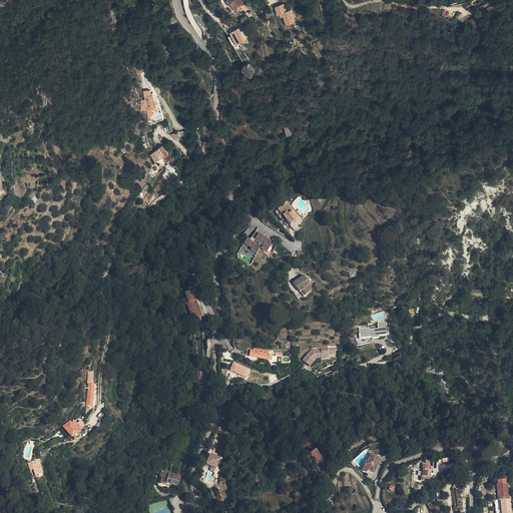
[(233,5),(237,11),(245,5),(245,4),(242,6),(241,5),(245,3),(242,0),(227,0),(231,6),(233,5)]
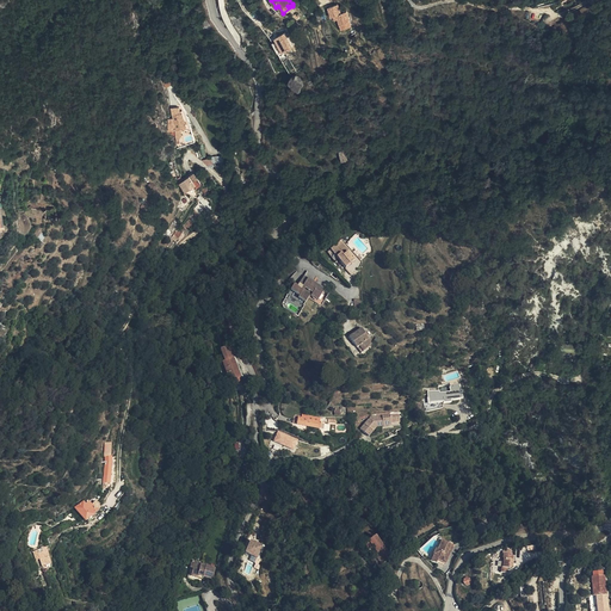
[(351,29),(347,12),(340,13),(338,5),(327,8),(329,19),(335,18),(339,32),(351,29)]
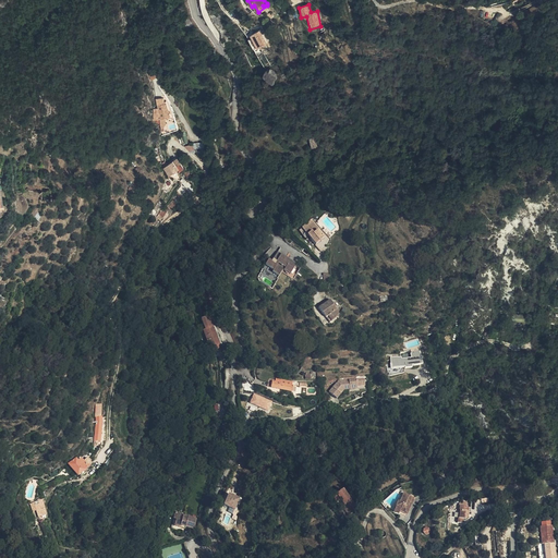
[(259,32),(250,37),(257,50),(267,45),(259,32)]
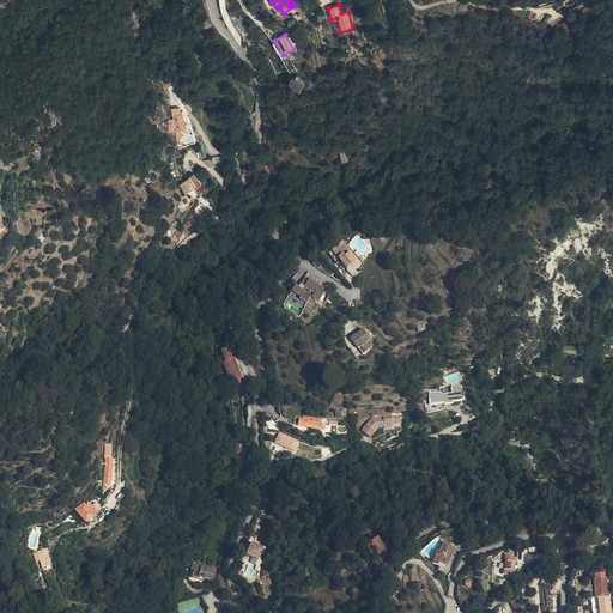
[(287,87),(299,93),(305,80),(293,74),(287,87)]
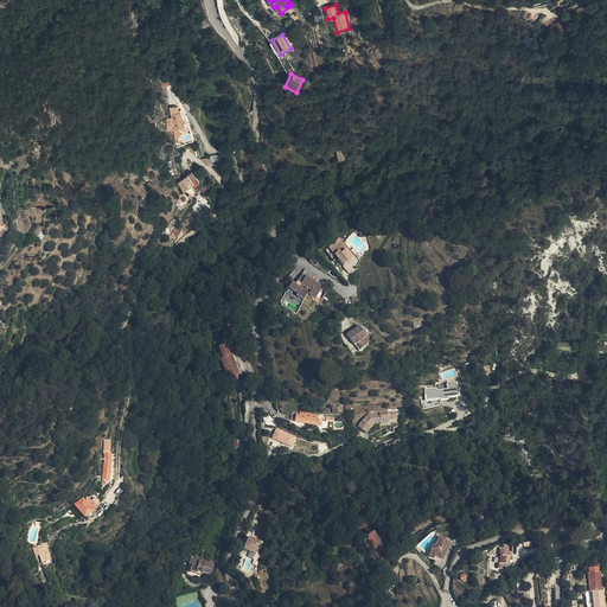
[(167,77),(161,81),(164,88),(171,84),(167,77)]
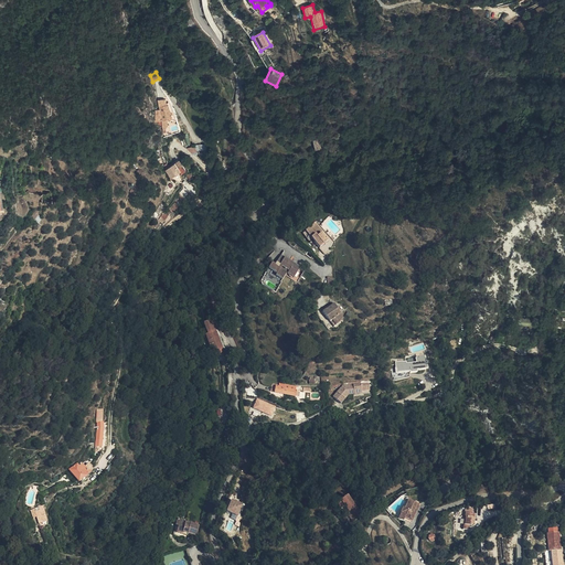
[(162,123),(168,121),(173,119),(169,103),(168,104),(167,99),(159,102),(162,123)]
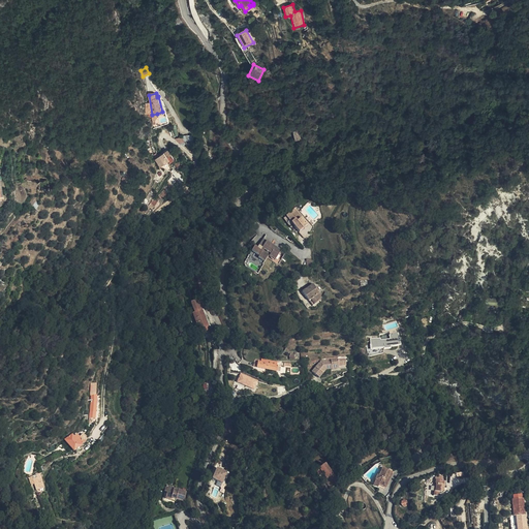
[(164,151),(157,157),(164,163),(167,161),(168,162),(173,159),(164,151)]
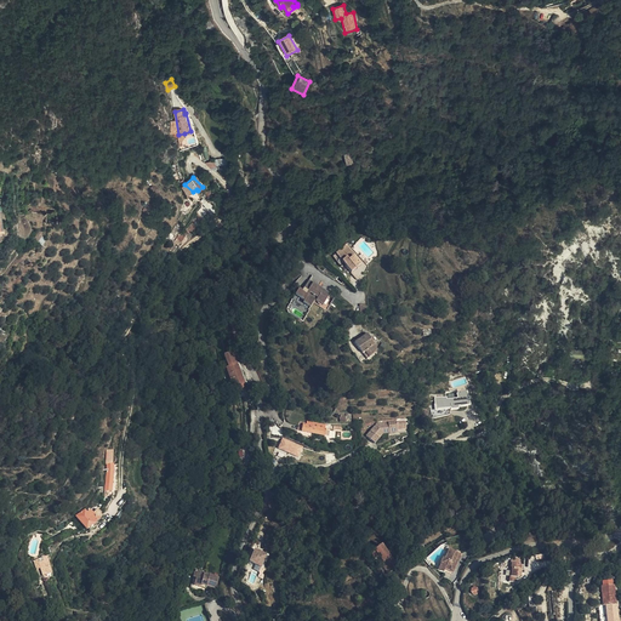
[(193,192),(184,184),(181,189),(188,198),(193,192)]
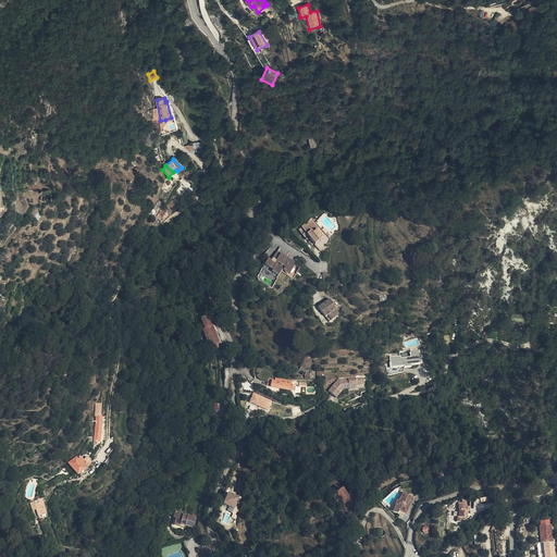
[(185,180),(184,182),(184,183),(182,185),(177,190),(182,195),(187,189),(186,189),(190,183),(187,180),(186,181),(185,180)]
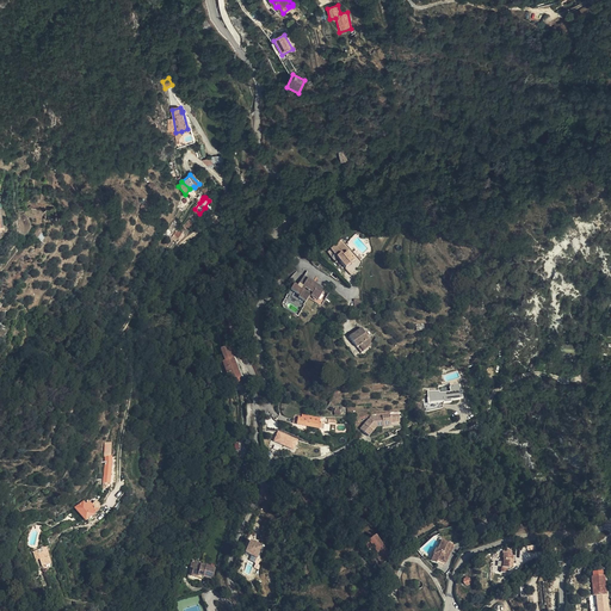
[(191,221),(190,218),(184,226),(187,229),(193,223),(191,221)]
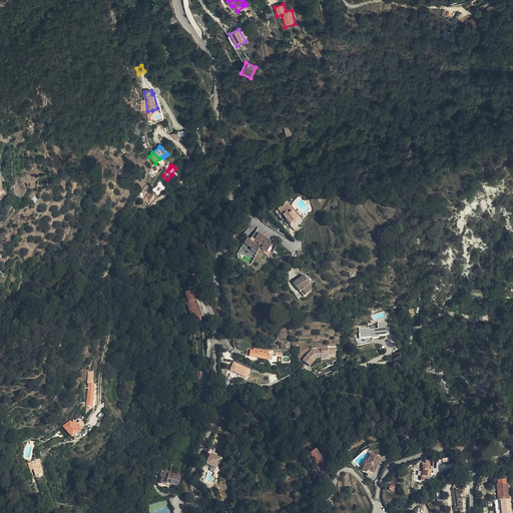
[(285,219),(283,221),(286,224),(288,222),(295,231),(301,226),(297,220),(298,219),(292,212),(293,211),(286,203),(278,210),(285,219)]
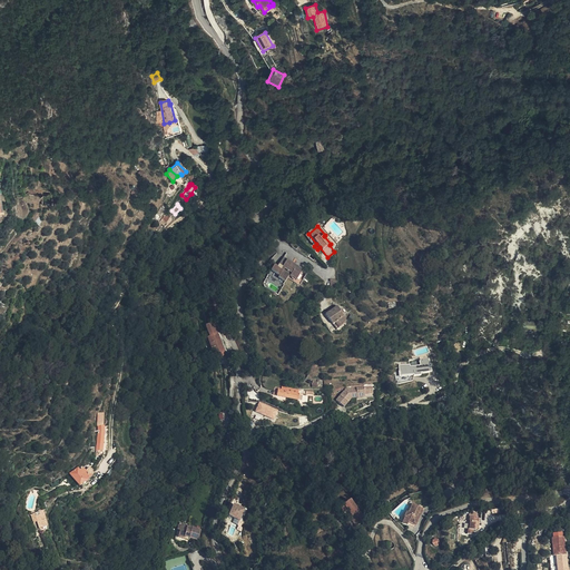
[(308,234),(306,236),(314,246),(316,244),(308,234)]
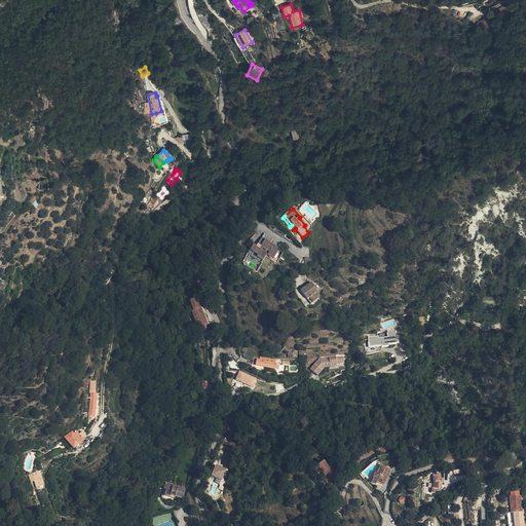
[(256,247),(253,246),(251,250),(258,255),(257,257),(263,260),(266,257),(267,254),(273,258),(279,249),(262,237),(257,245),(259,246),(257,248),(256,247)]
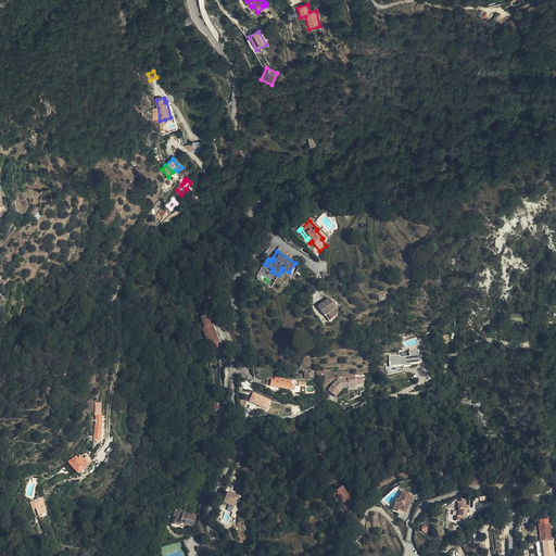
[(331,320),(339,314),(328,300),(317,307),(325,317),(327,315),(331,320)]
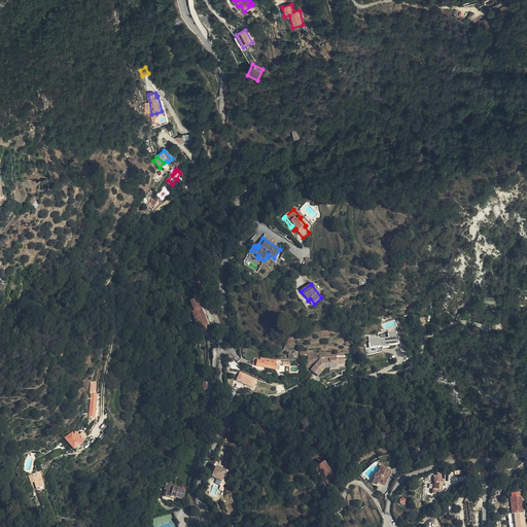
[(208,326),(198,300),(190,302),(194,313),(191,313),(199,329),(200,329),(206,327),(208,326)]
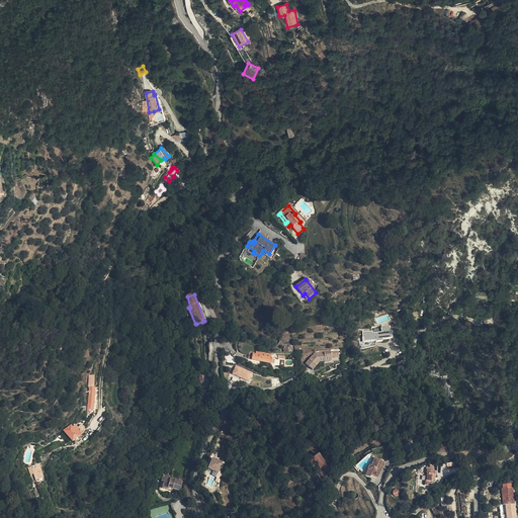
[(372,330),(362,332),(363,337),(362,337),(362,342),(374,341),(374,340),(376,340),(376,341),(383,340),(383,338),(393,337),(391,326),(381,327),(381,331),(373,332),(372,330)]
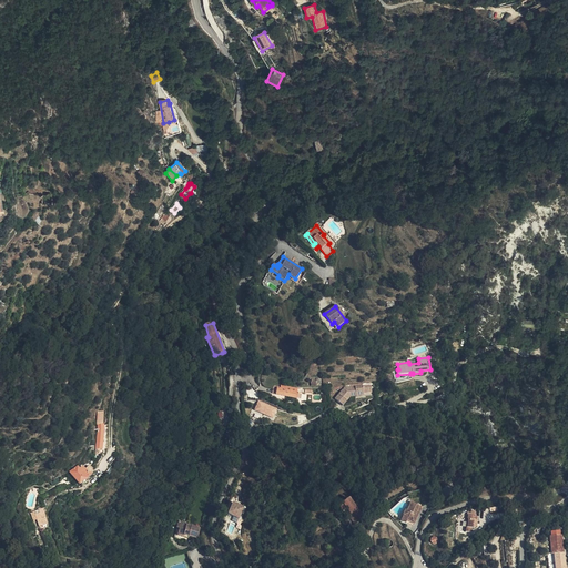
[(363,391),(368,389),(367,383),(344,387),(334,398),(343,405),(351,396),(364,394),(363,391)]
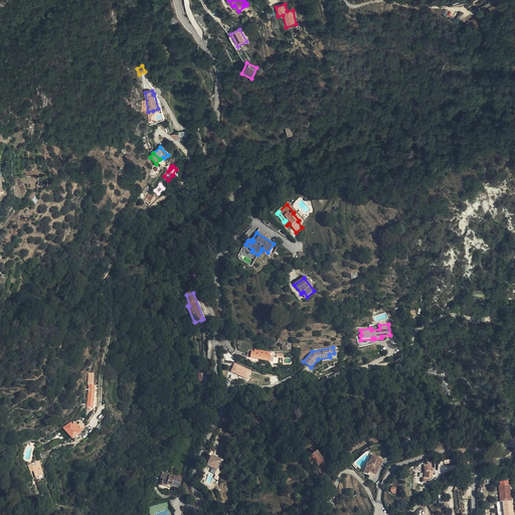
[(259,352),(254,351),(252,358),(269,361),(271,354),(274,354),(274,352),(271,352),(271,353),(259,351),(259,352)]
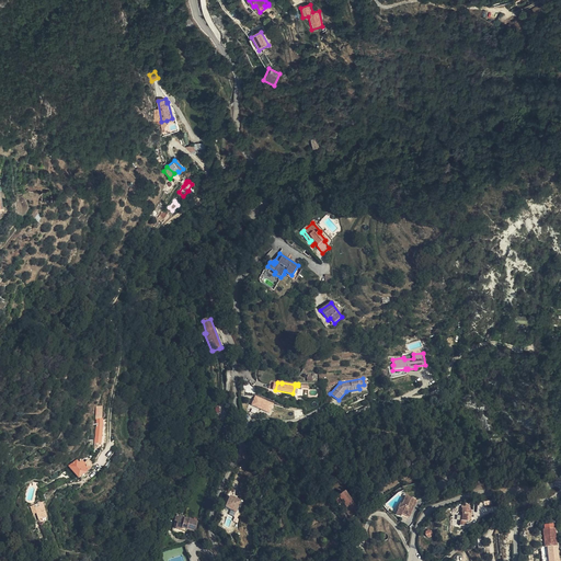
[(254,396),(251,405),(271,412),(274,402),(254,396)]
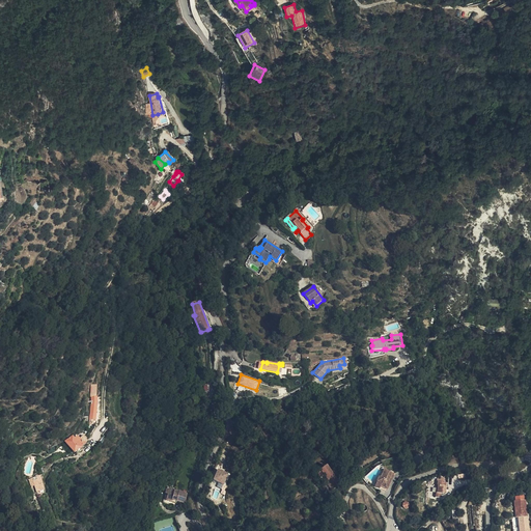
[(211,402),(219,399),(216,387),(207,389),(211,402)]
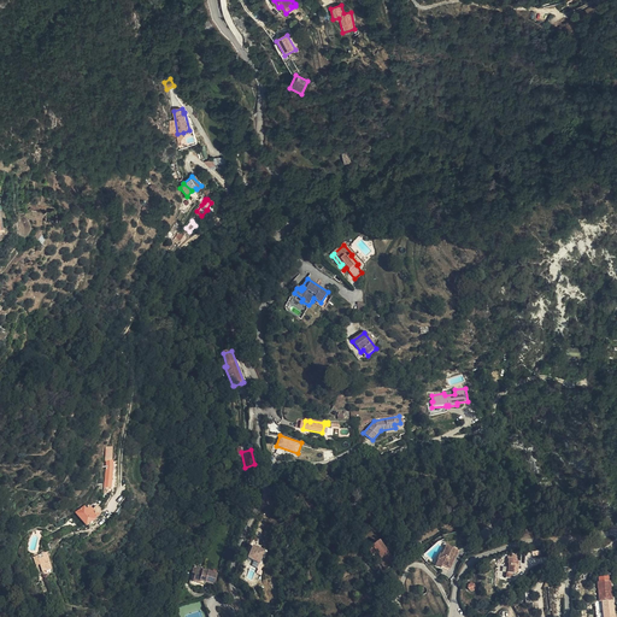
[(286,454),(274,450),(271,457),(283,462),(286,454)]
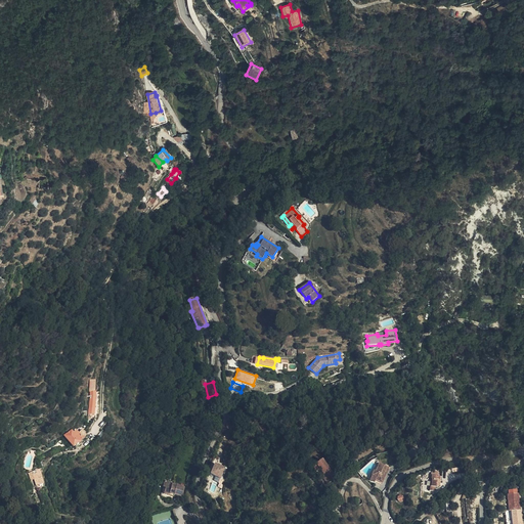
[(74,446),(78,443),(80,442),(83,439),(86,435),(82,430),(78,433),(77,431),(73,433),(72,431),(64,436),(72,447),(74,446)]
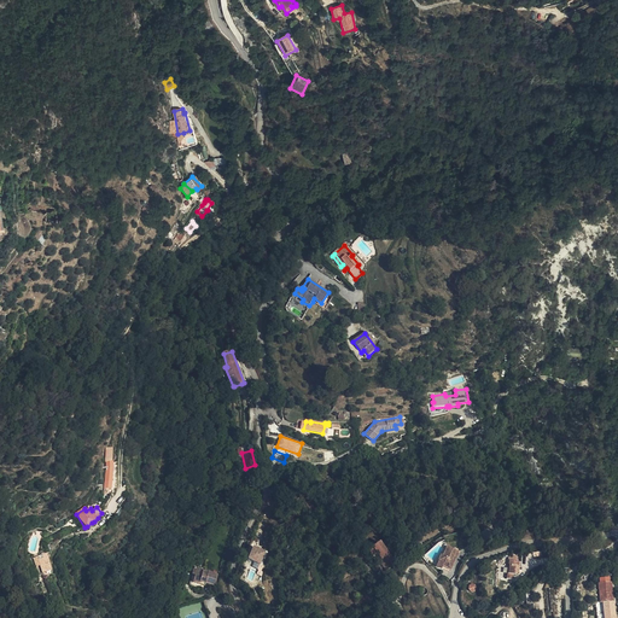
[(377,554),(382,560),(389,570),(396,564),(379,543),(368,552),(373,558),(377,554)]
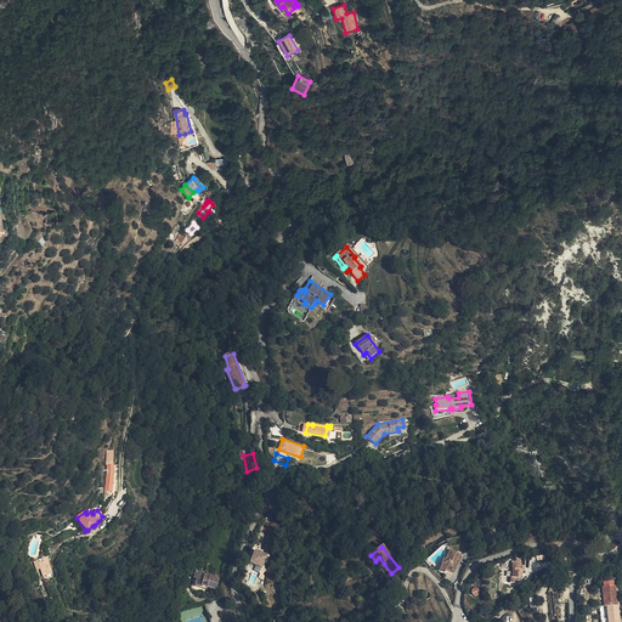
[(263,567),(269,554),(255,548),(249,561),(263,567)]
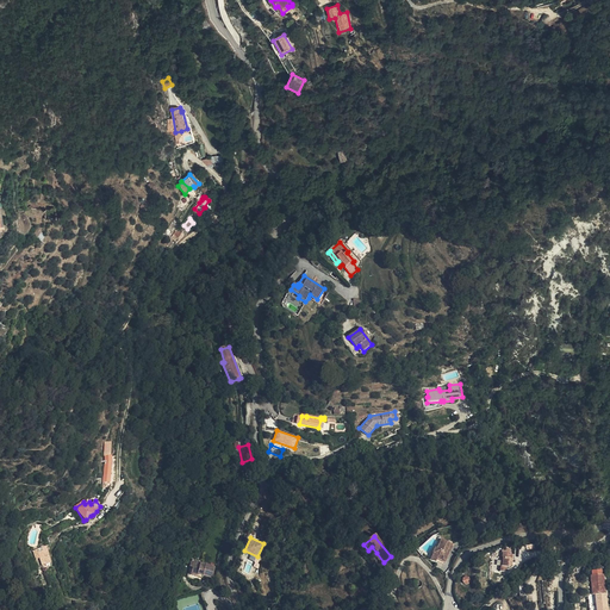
[(446,554),(450,545),(441,541),(437,551),(435,549),(430,560),(436,562),(437,560),(446,564),(448,555),(446,554)]
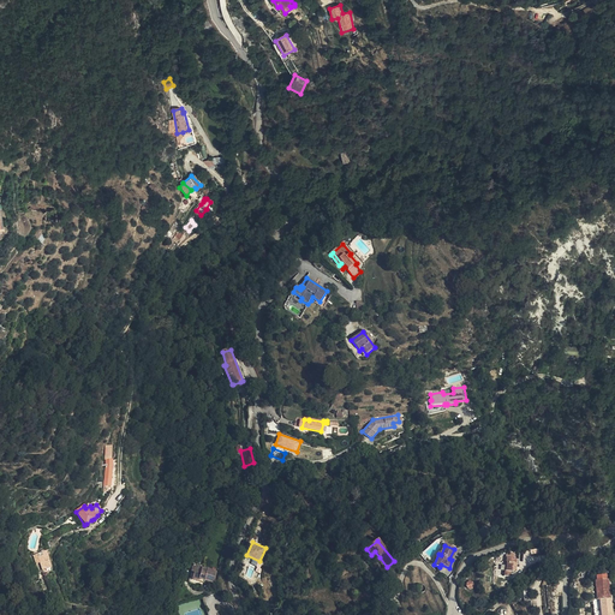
[(37,554),(40,562),(49,559),(46,550),(37,554)]
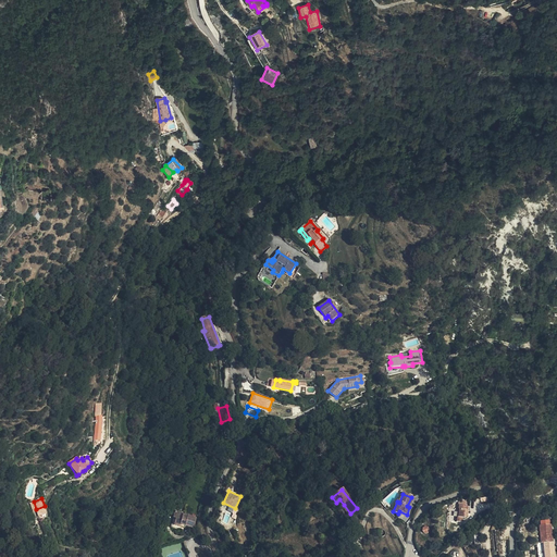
[(350,514),(344,505),(342,507),(348,515),(350,514)]
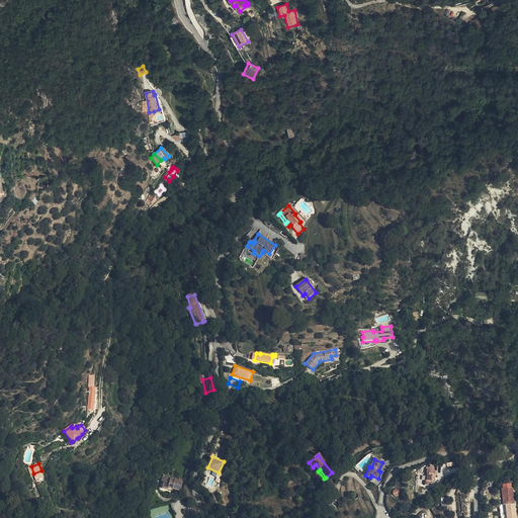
[(426,482),(425,481),(424,486),(429,487),(430,482),(433,483),(436,479),(435,479),(435,471),(426,470),(426,475),(427,475),(426,482)]
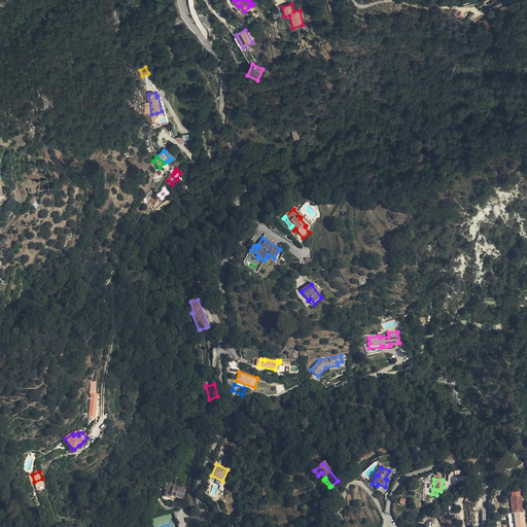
[(176,497),(178,489),(173,488),(173,489),(170,489),(171,487),(171,486),(166,485),(163,499),(170,501),(171,497),(175,498),(176,497)]
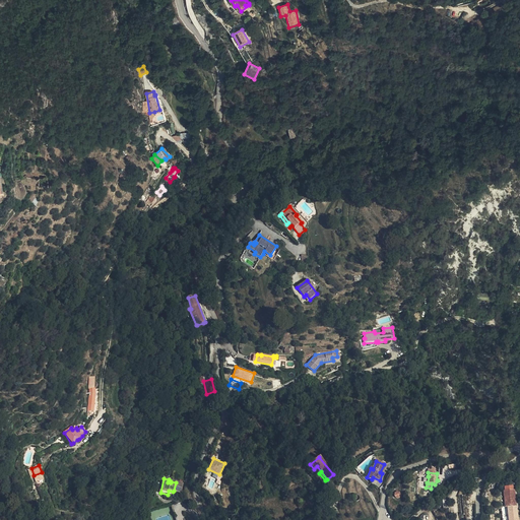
[(183,484),(176,482),(174,491),(173,492),(181,494),(183,484)]
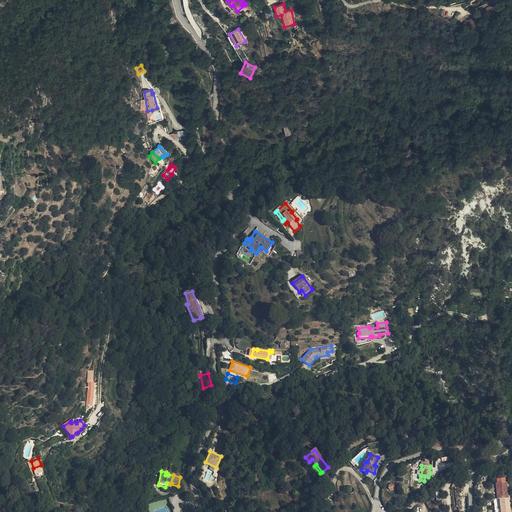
[(496,484),(497,500),(508,499),(507,483),(496,484)]
